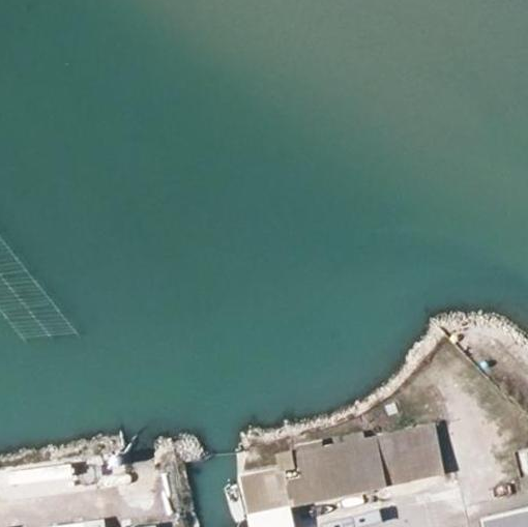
[(377,438),(386,487),(444,474),(435,427),(377,438)]
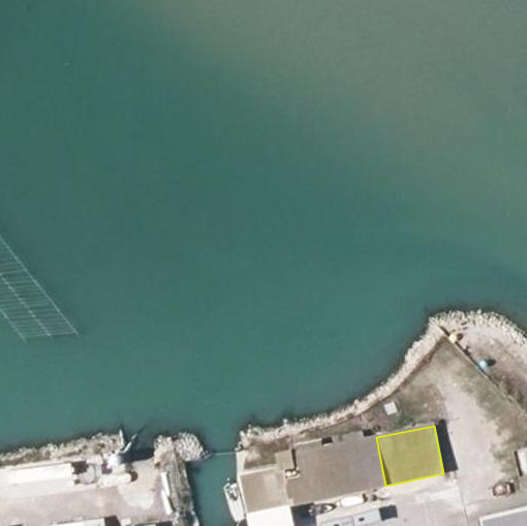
[(385,486),(376,437),(296,454),(299,478),(287,482),(285,482),(289,499),(290,506),(385,486)]
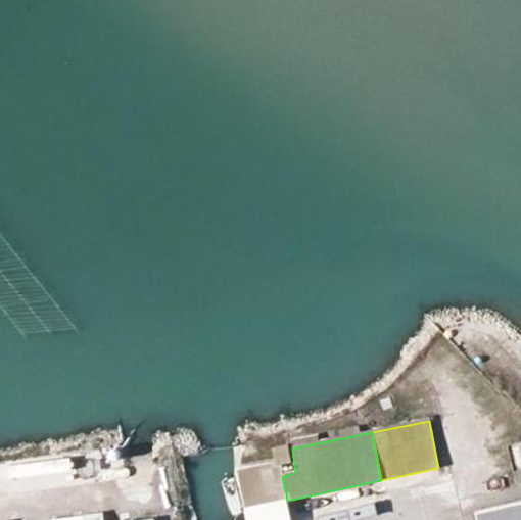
[(281,464),(258,470),(265,498),(286,493),(282,476),(284,476),(281,464)]
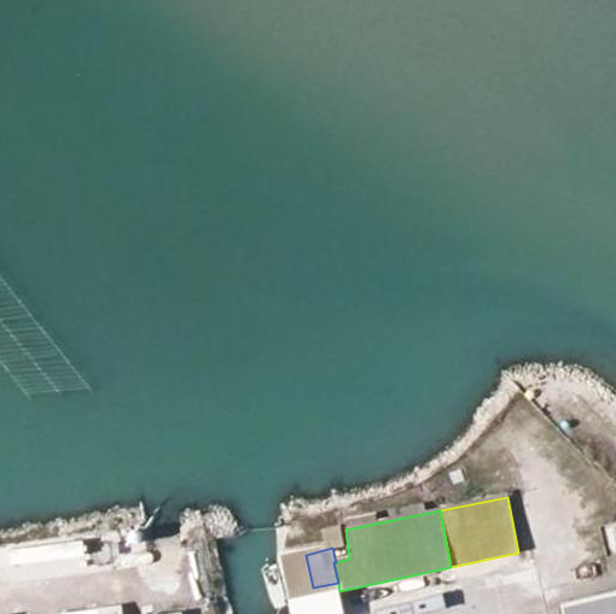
[(306,555),(282,560),(288,591),(313,588),(306,555)]
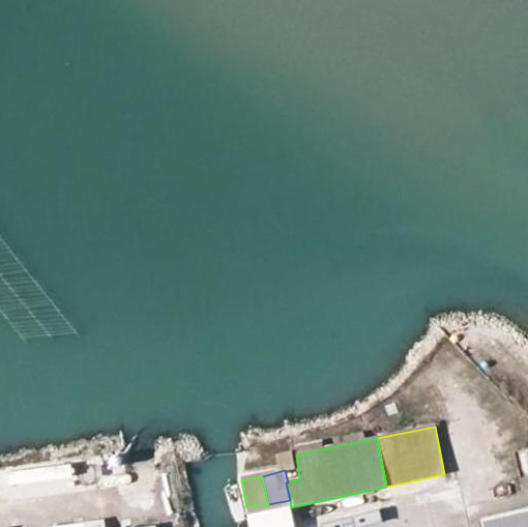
[(527,511),(514,515),(484,521),(485,526),(527,526),(527,511)]
